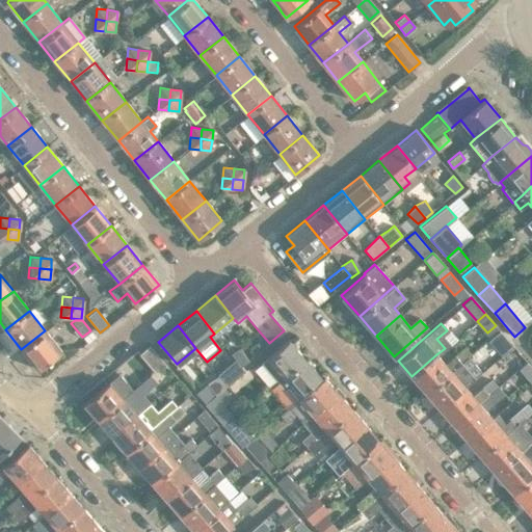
[(61,350),(45,330),(21,349),(37,370),(61,350)]
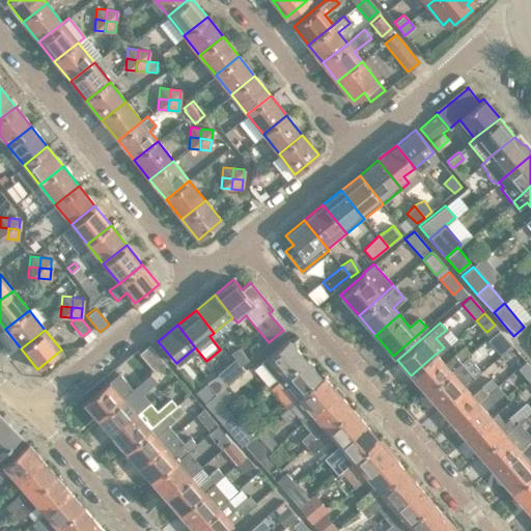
[(503,352),(511,344),(501,333),(493,339),(503,352)]
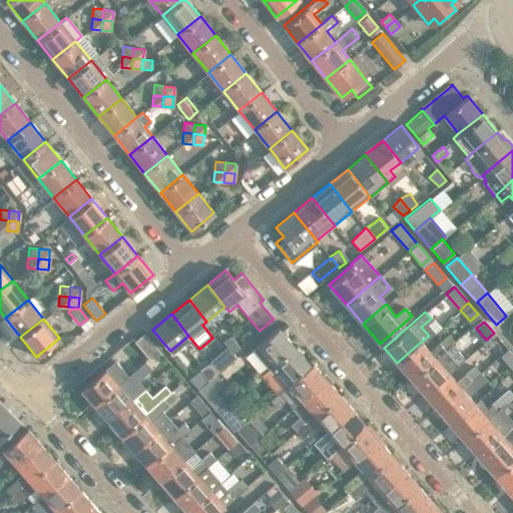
[(294,346),(278,328),(251,350),(268,368),(275,363),(294,346)]
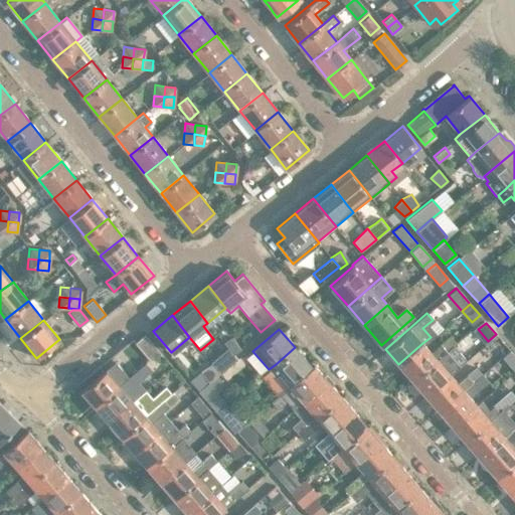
[(149,358),(159,351),(145,335),(136,343),(149,358)]
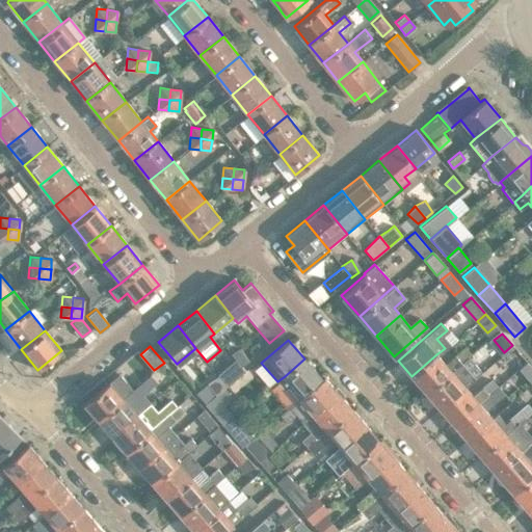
[(240,347),(232,353),(236,358),(241,365),(248,360),(240,347)]
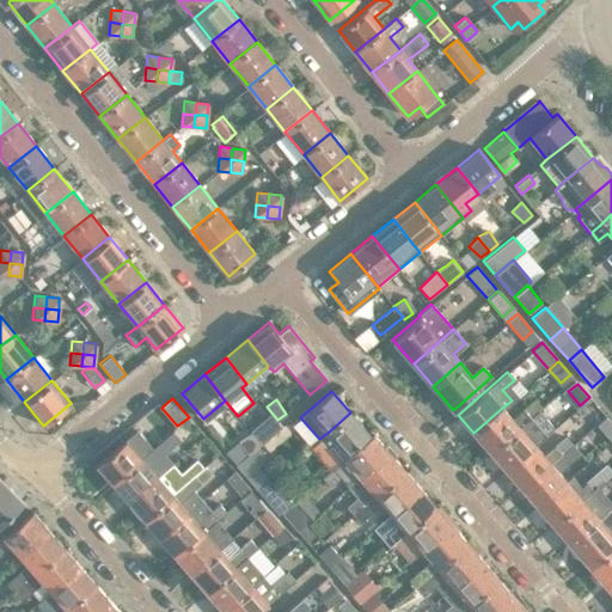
[(513,420),(502,408),(473,433),(489,452),(540,409),(533,402),(513,420)]
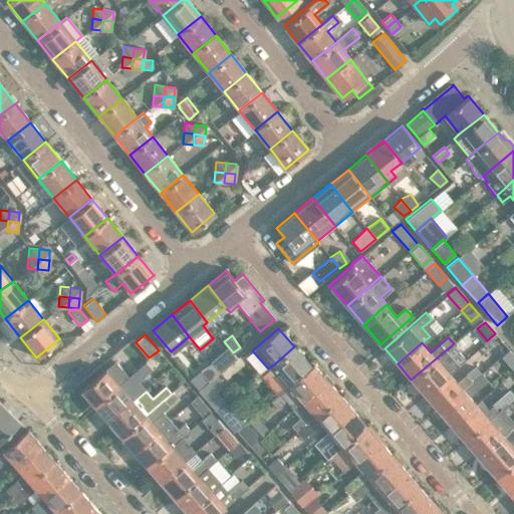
[(220,371),(237,357),(233,352),(228,346),(211,360),(220,371)]
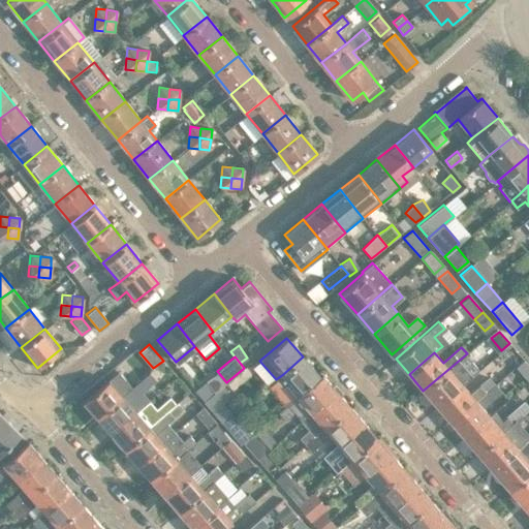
[(293,399),(300,394),(319,376),(307,362),(303,356),(283,374),(276,379),(293,399)]
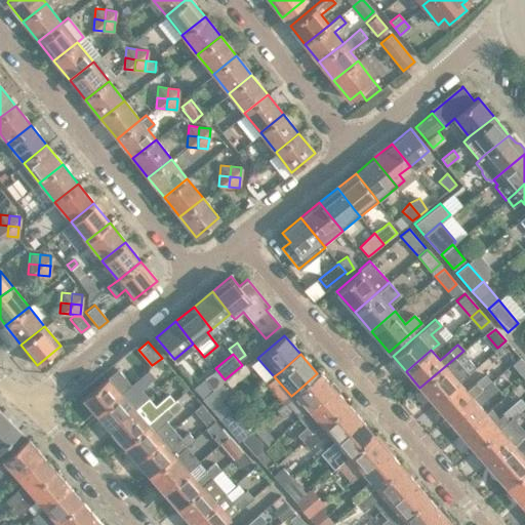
[(524,361),(520,357),(512,364),(524,376),(524,374),(524,361)]
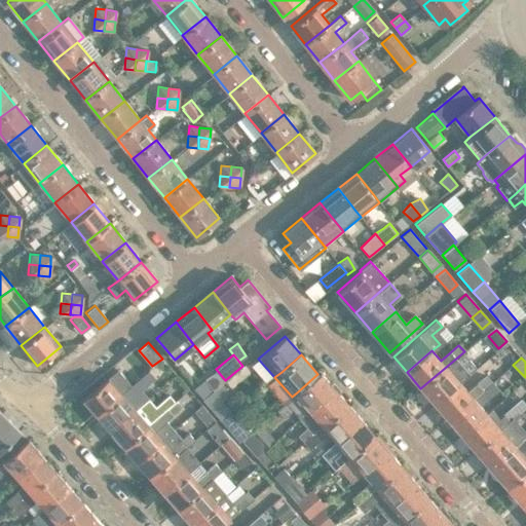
[(455,359),(420,388),(434,404),(459,382),(468,374),(455,359)]
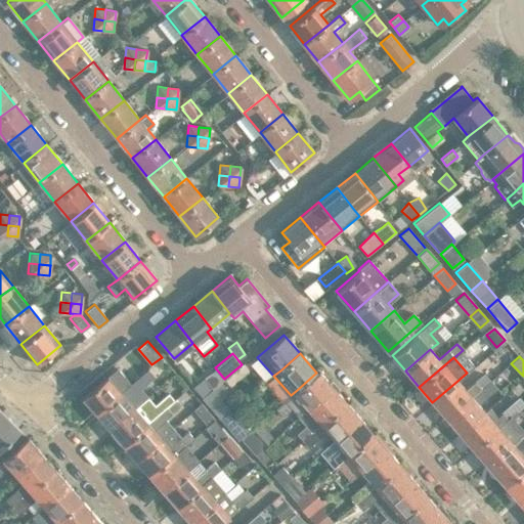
[(106,377),(82,397),(95,413),(121,392),(113,383),(131,366),(126,360),(106,377)]
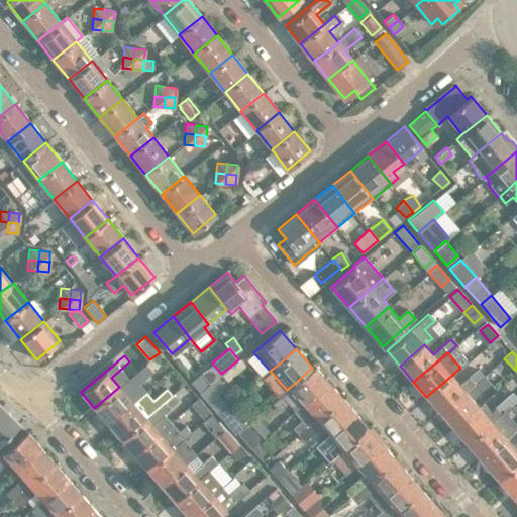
[(314,366),(312,368),(293,385),(287,390),(272,403),(278,410),(287,403),(294,411),(304,403),(328,382),(314,366)]
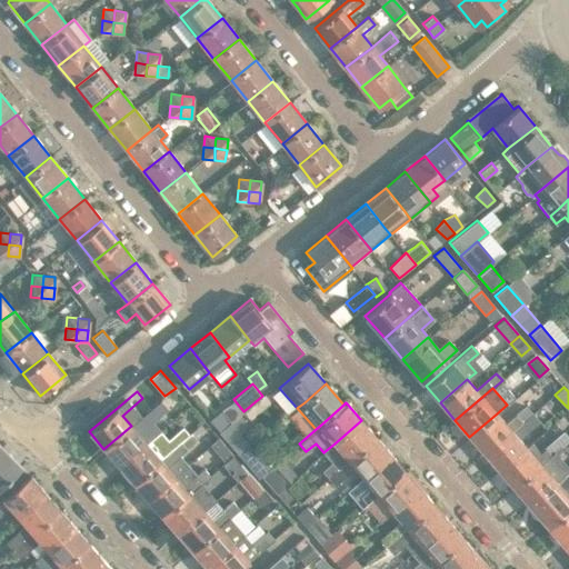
[(469,437),(485,453),(511,430),(531,412),(525,405),(505,422),(497,413),(469,437)]
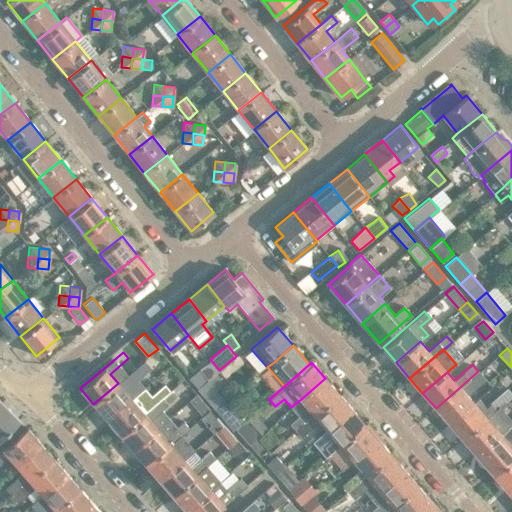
[(136,367),(118,383),(93,404),(107,419),(131,398),(125,391),(135,383),(134,382),(142,374),(136,367)]
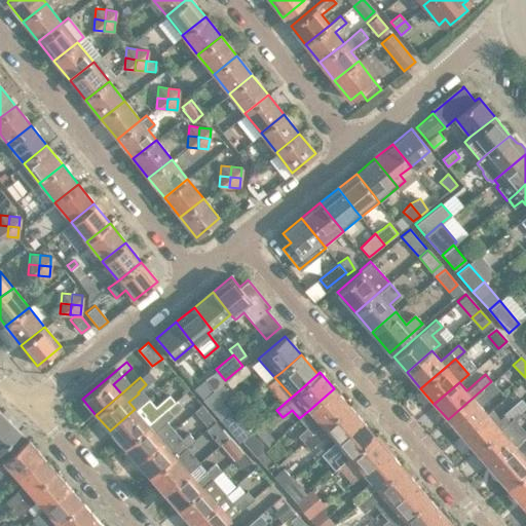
[(205,379),(193,387),(202,399),(213,390),(205,379)]
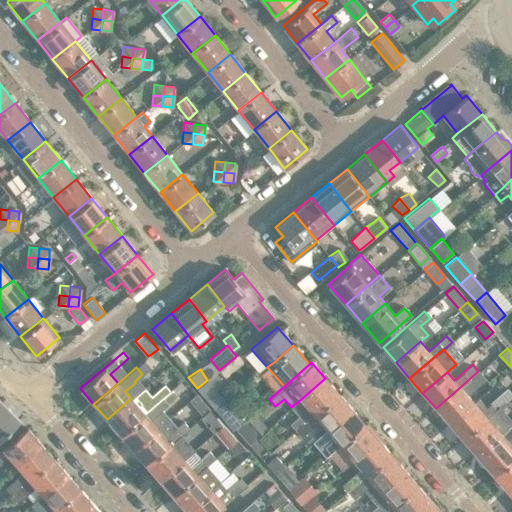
[(478,371),(460,387),(436,408),(449,423),(473,402),(465,393),(483,377),(478,371)]
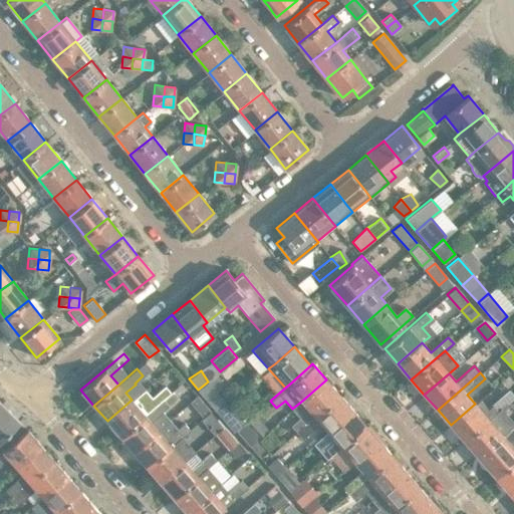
[(198,390),(215,409),(224,402),(216,392),(225,383),(217,373),(208,381),(198,390)]
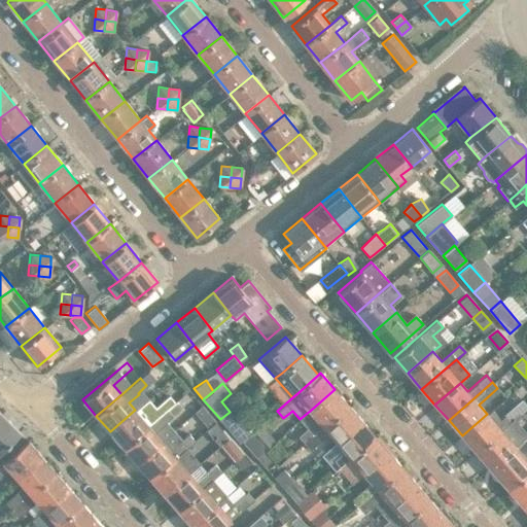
[(348,405),(335,389),(310,411),(300,419),(308,428),(299,436),(305,443),(323,426),(348,405)]
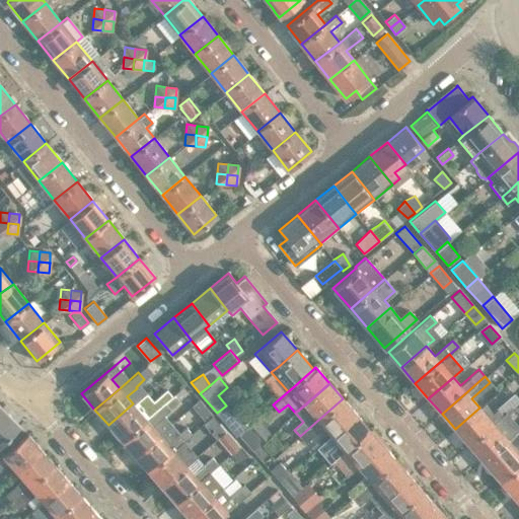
[(146,405),(140,412),(133,403),(108,425),(122,440),(146,419),(171,396),(165,390),(148,406),(146,405)]
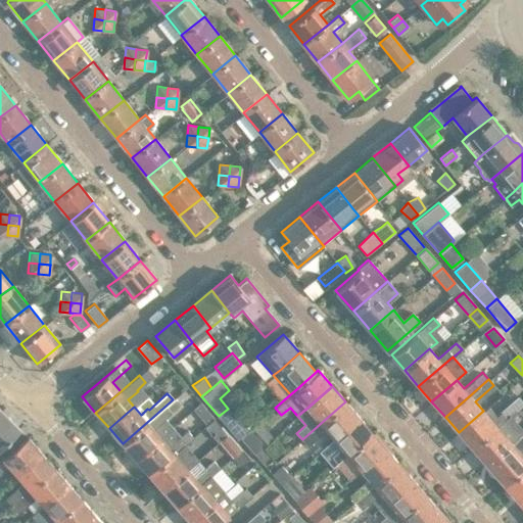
[(487,407),(483,411),(459,432),(472,447),(515,410),(522,403),(517,397),(502,412),(501,411),(495,416),(487,407)]
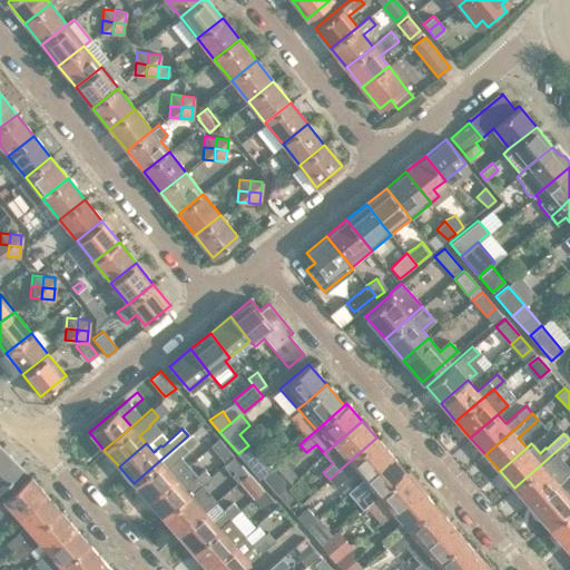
[(188,435),(160,460),(134,483),(148,500),(175,477),(188,465),(178,455),(194,442),(188,435)]
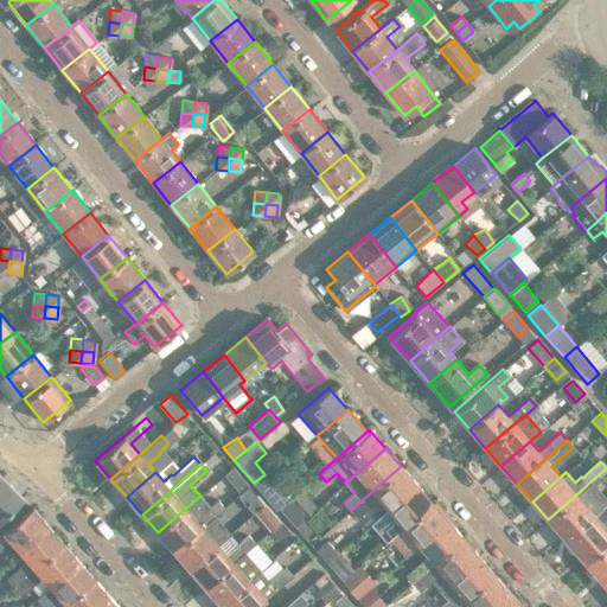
[(357,517),(378,498),(388,509),(416,484),(401,466),(372,491),(351,510),(357,517)]
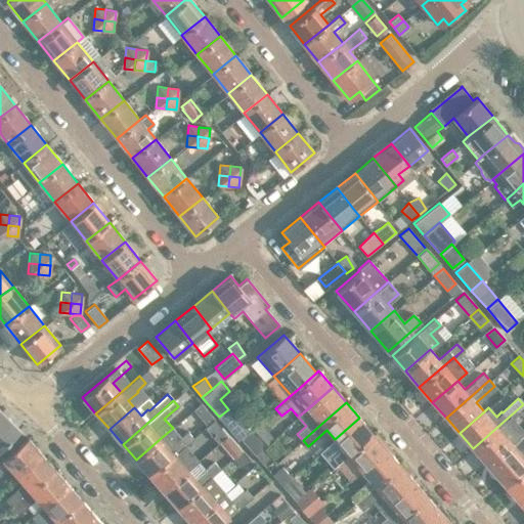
[(207,426),(215,419),(201,403),(193,410),(207,426)]
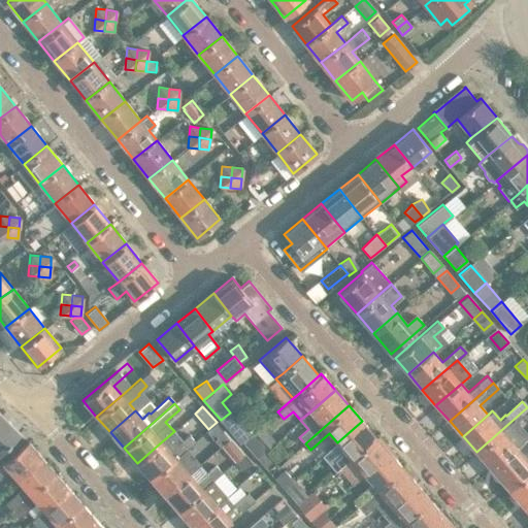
[(237,438),(246,431),(230,413),(221,420),(237,438)]
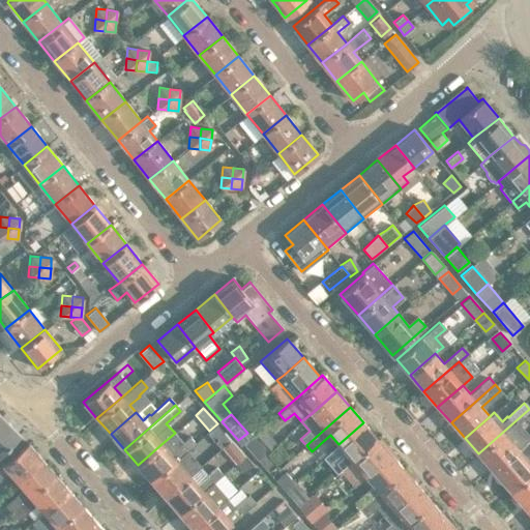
[(0,453),(20,434),(1,416),(0,416),(0,453)]
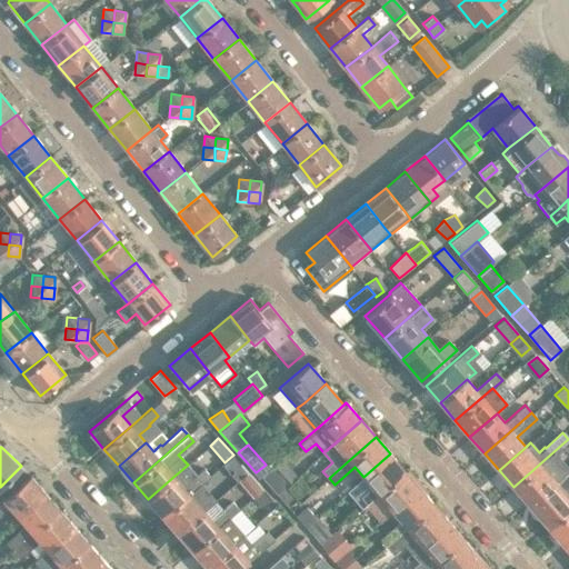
[(361,508),(378,493),(405,470),(390,453),(363,477),(372,487),(355,501),(361,508)]
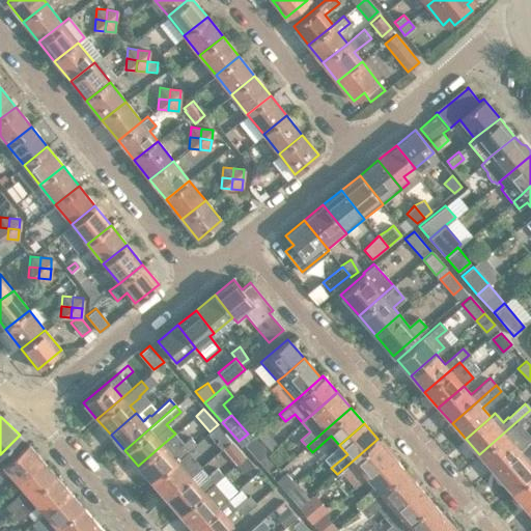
[(479,454),(493,470),(518,448),(510,440),(521,430),(514,423),(504,432),(479,454)]
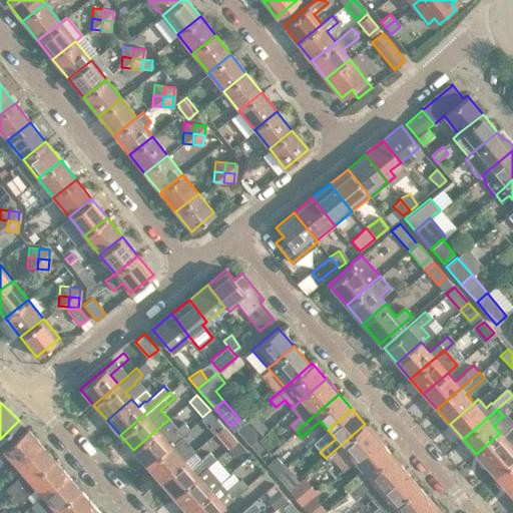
[(213,434),(214,433),(223,425),(210,410),(202,417),(200,419),(213,434)]
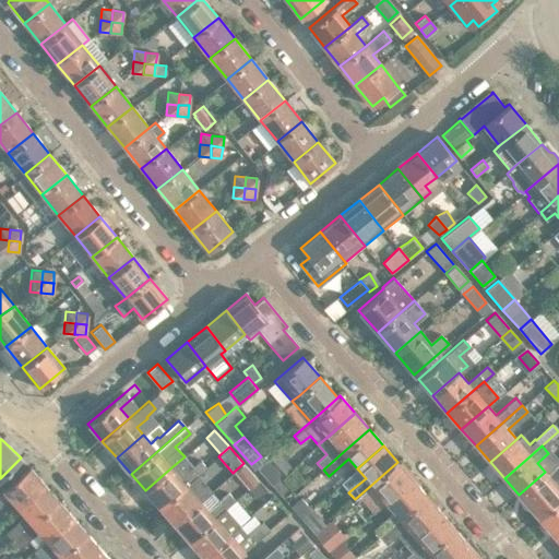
[(258,468),(272,485),(281,477),(292,467),(277,451),(258,468)]
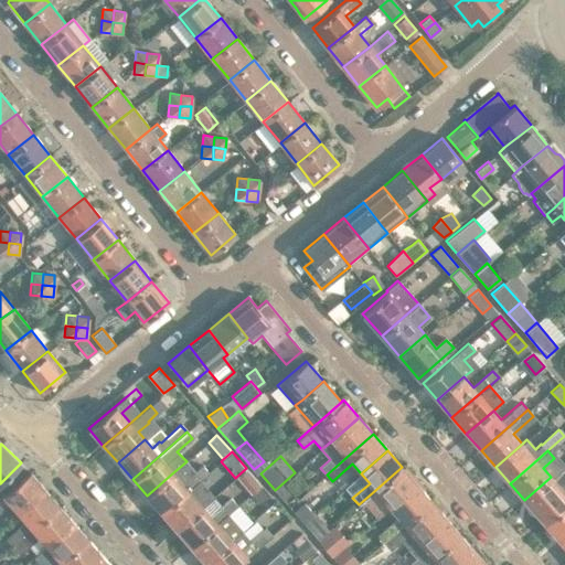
[(187,461),(173,472),(147,496),(161,513),(188,490),(209,473),(203,467),(195,472),(187,461)]
